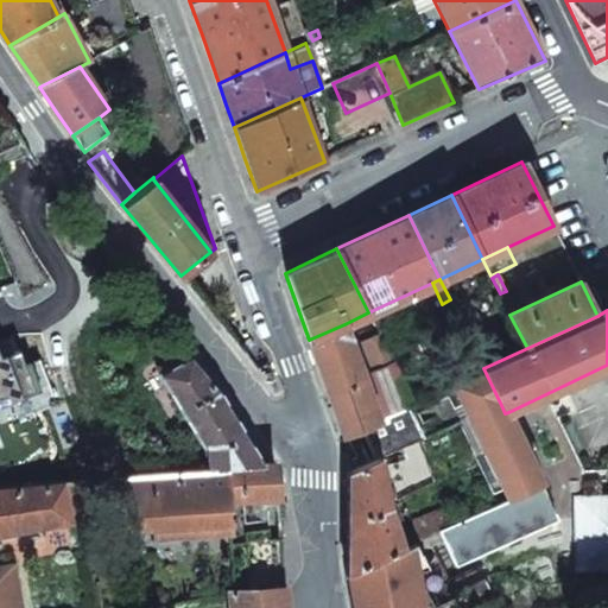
[(309,340),(343,436),(362,425),(378,418),(362,374),(344,324),(309,340)]
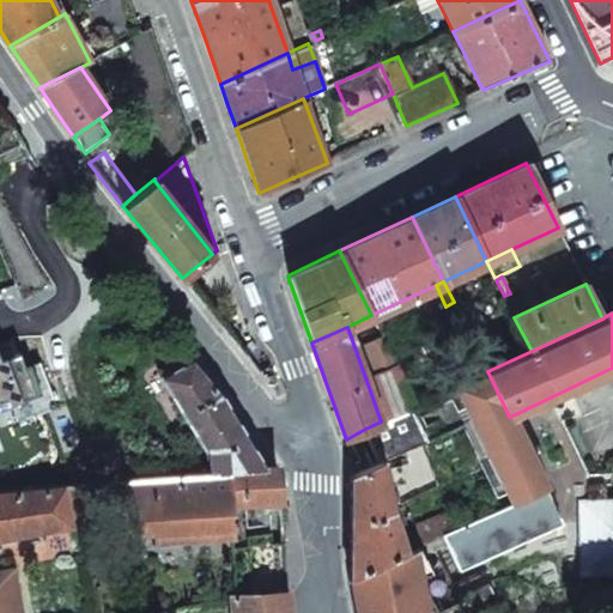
[(365,377),(381,422),(410,408),(419,404),(408,386),(382,335),(364,344),(376,372),(365,377)]
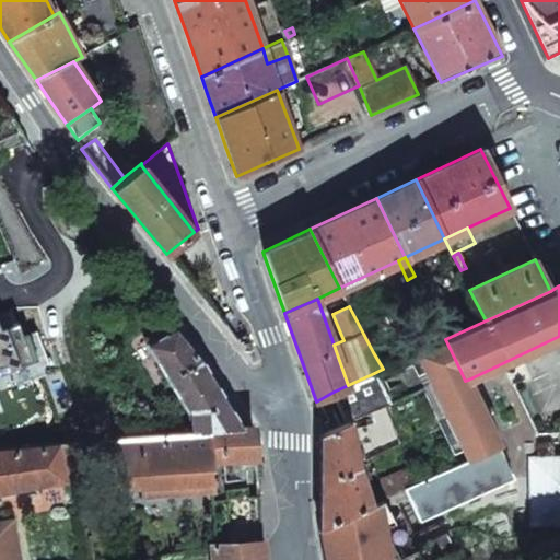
[(0,372),(32,360),(23,338),(16,322),(0,327),(0,372)]
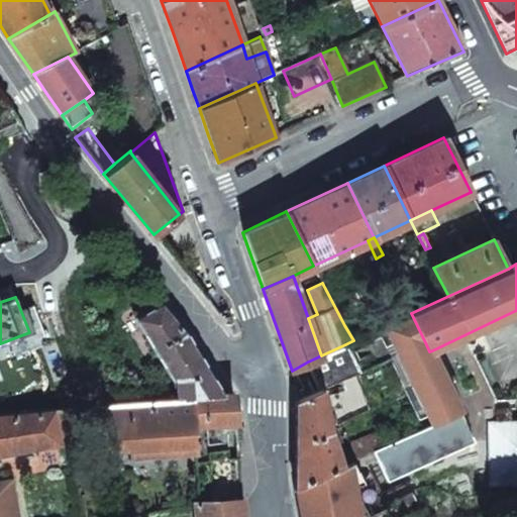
[(134,317),(138,321),(154,307),(151,303),(134,317)]
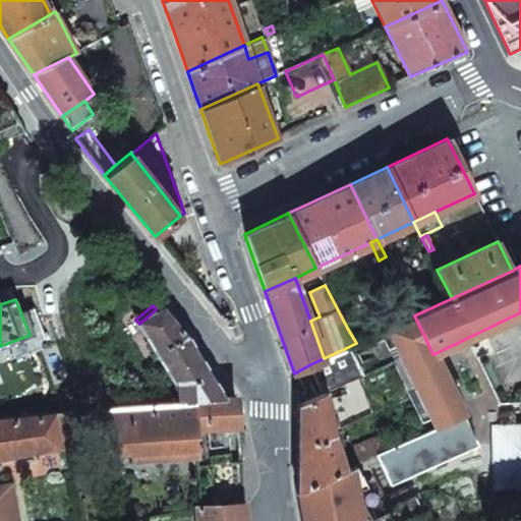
[(139,324),(177,385),(177,392),(221,389),(204,360),(186,333),(163,305),(156,309),(139,324)]
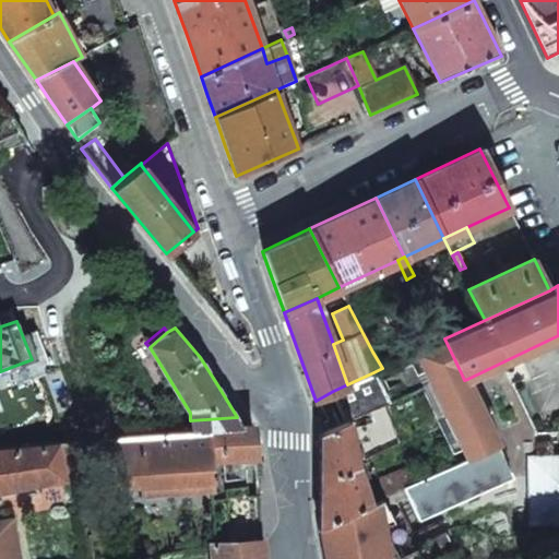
[(372,352),(382,368),(415,353),(428,346),(419,330),(372,352)]
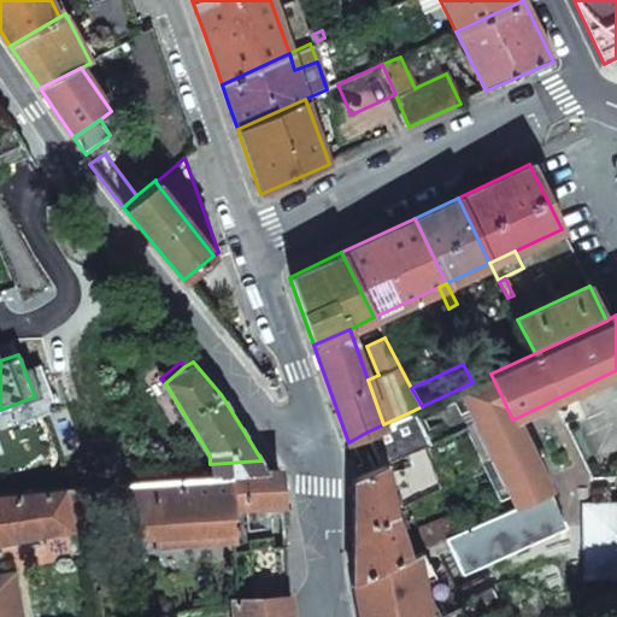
[(458,389),(475,423),(507,409),(491,374),(472,382),(458,389)]
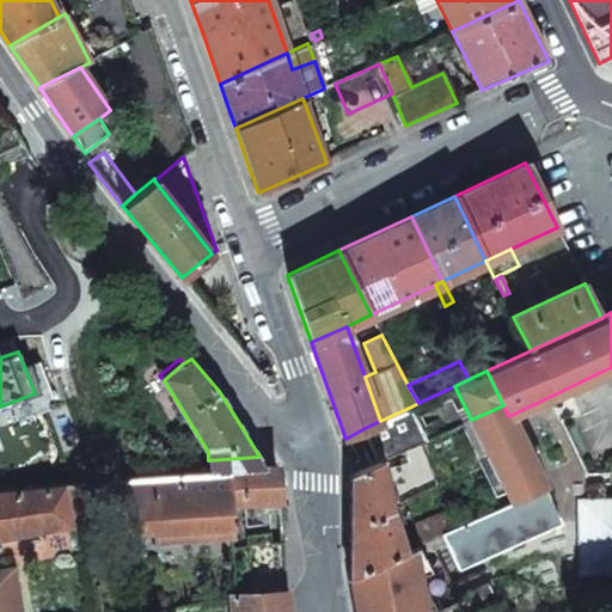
[(544,485),(512,415),(508,416),(503,405),(471,420),(510,502),(544,485)]
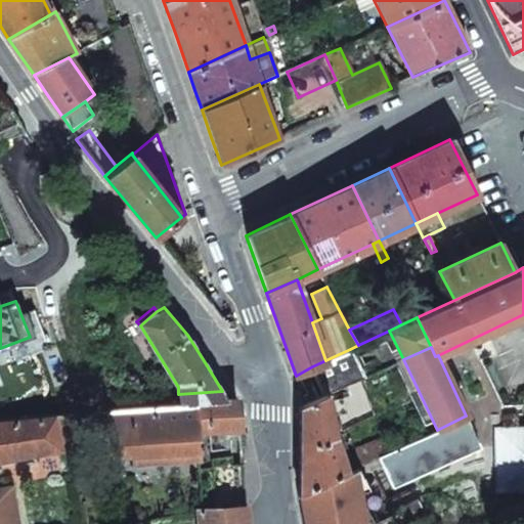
[(328,394),(364,377),(350,349),(325,360),(312,366),(325,394),(328,394)]
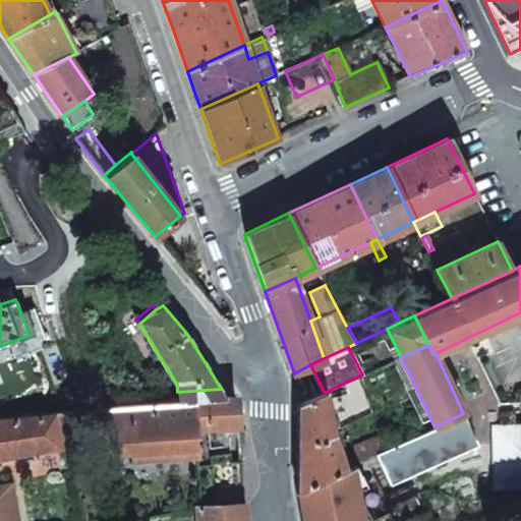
[(393,361),(426,430),(435,427),(401,357),(395,360),(393,361)]
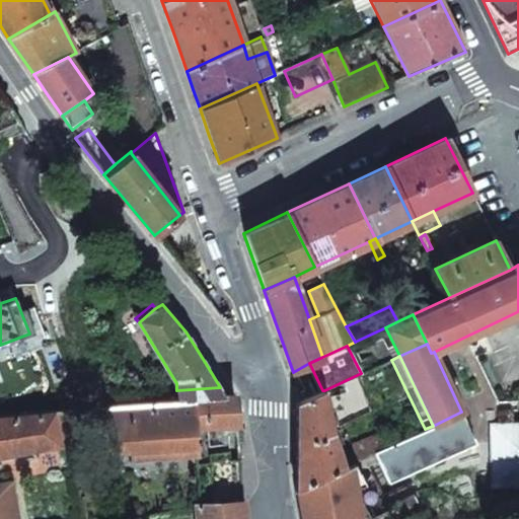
[(178,400),(195,399),(225,396),(220,387),(176,390),(178,400)]
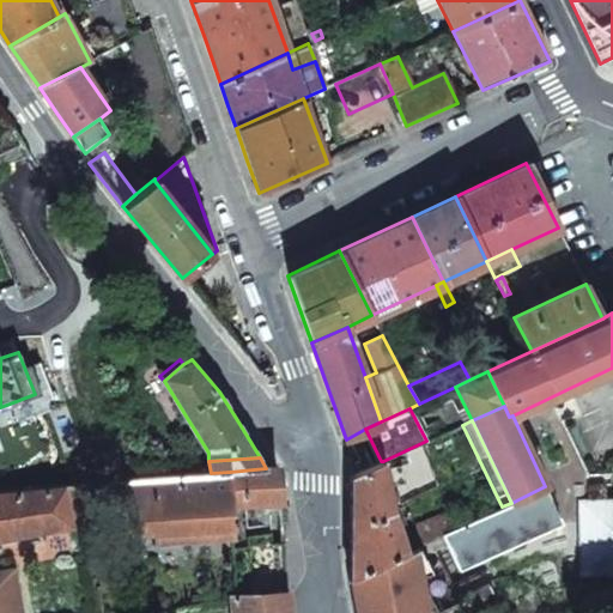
[(350,527),(350,578),(352,576),(354,575),(404,552),(398,527),(393,509),(390,491),(383,461),(381,461),(350,475),(350,527)]
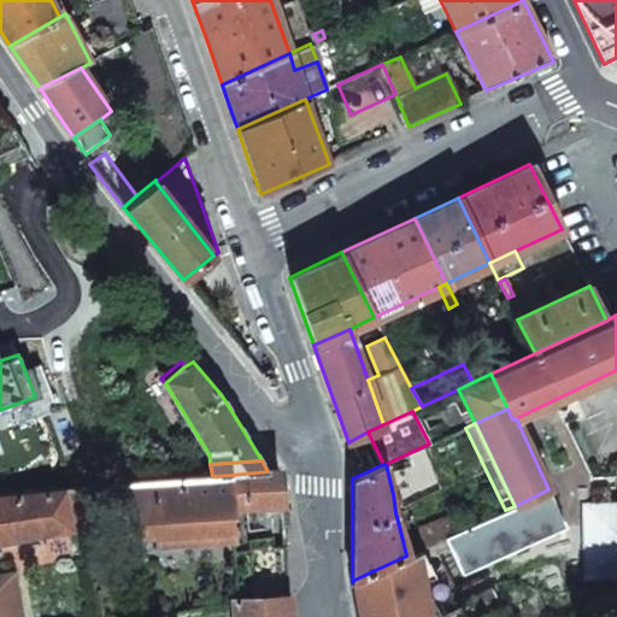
[(231,475),(234,509),(282,505),(278,471),(268,471),(231,475)]
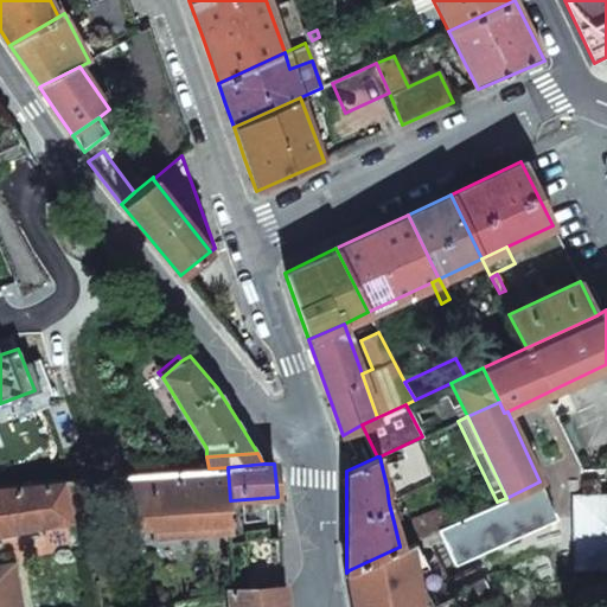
[(132,477),(133,523),(154,522),(231,516),(230,500),(228,467),(209,468),(132,477)]
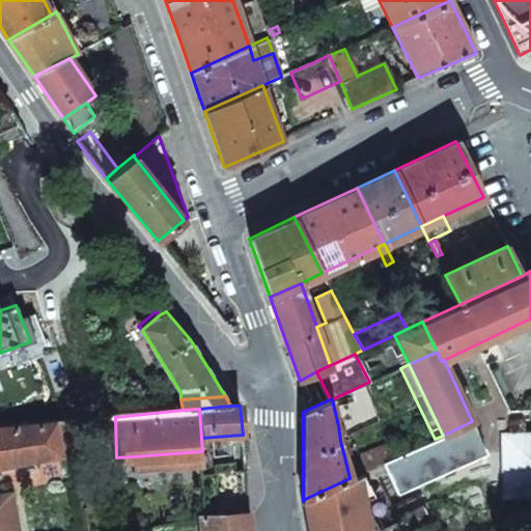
[(55,418),(62,453),(77,451),(72,417),(55,418)]
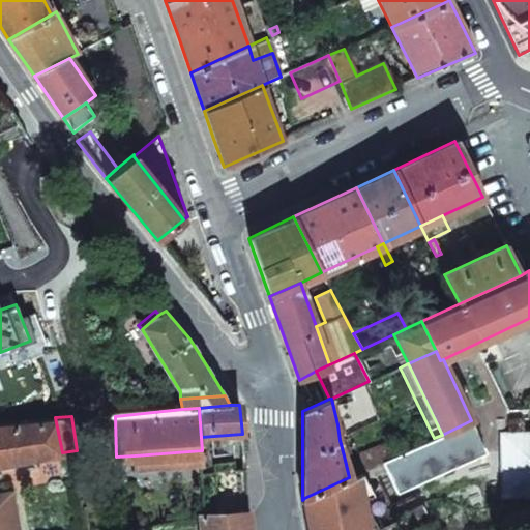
[(0,466),(62,454),(62,452),(55,417),(0,423),(0,466)]
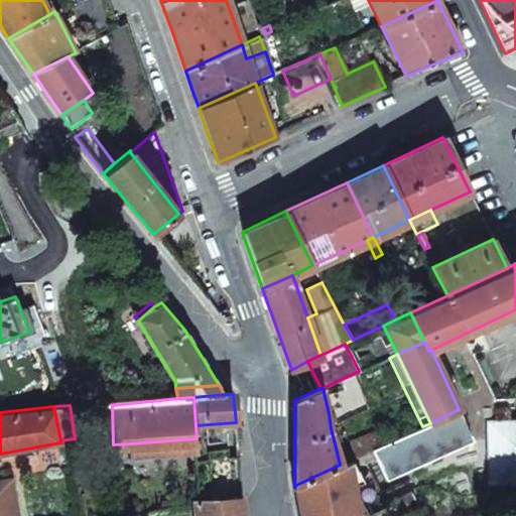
[(379,446),(372,449),(387,480),(473,439),(459,409),(430,423),(422,426),(379,446)]
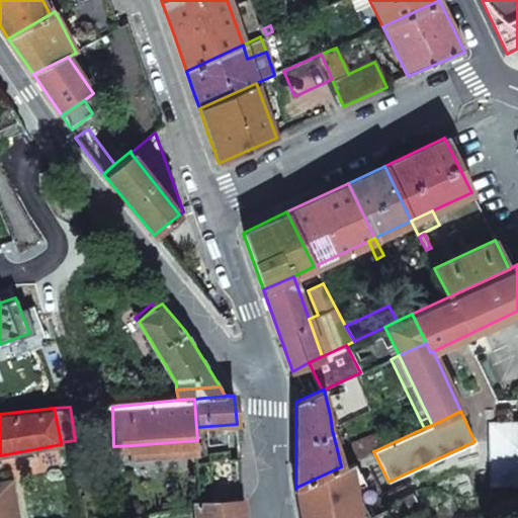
[(332,430),(336,445),(344,442),(339,430),(336,414),(330,415),(332,430)]
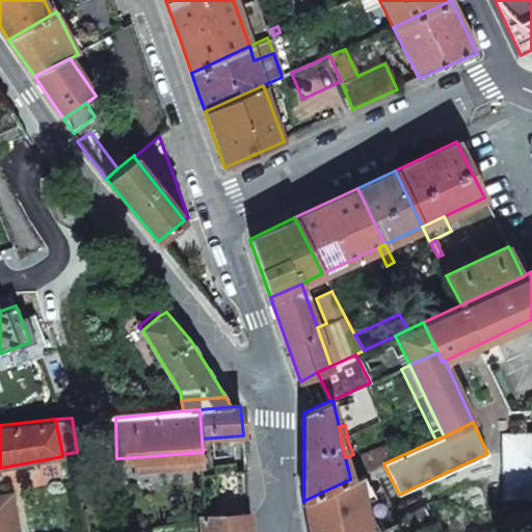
[(531,433),(503,434),(504,501),(531,500),(531,433)]
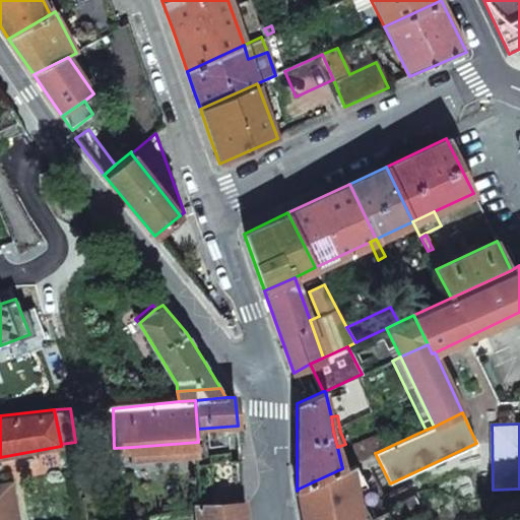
[(348,450),(354,463),(375,453),(382,450),(377,439),(348,450)]
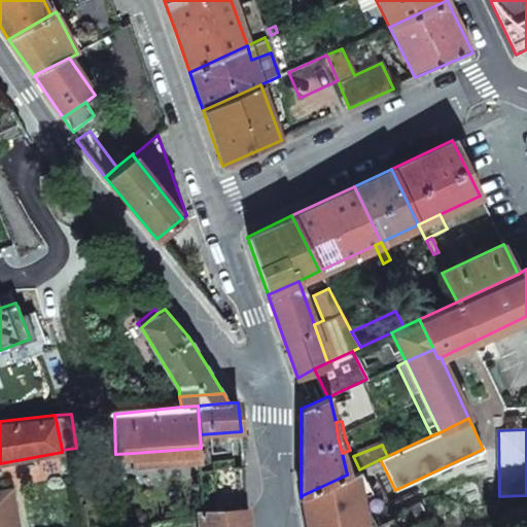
[(201,448),(134,453),(135,467),(202,462),(201,448)]
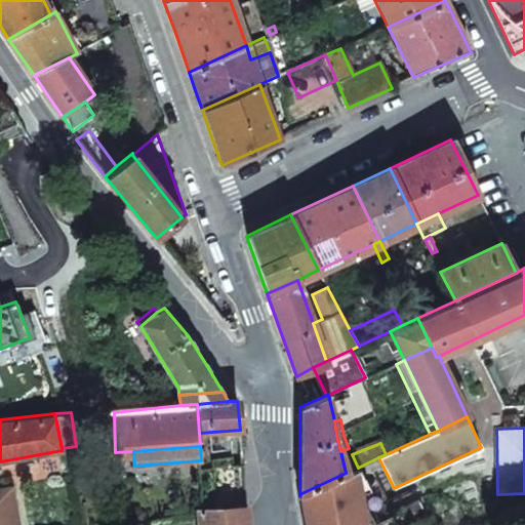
[(213,469),(216,498),(246,496),(243,466),(213,469)]
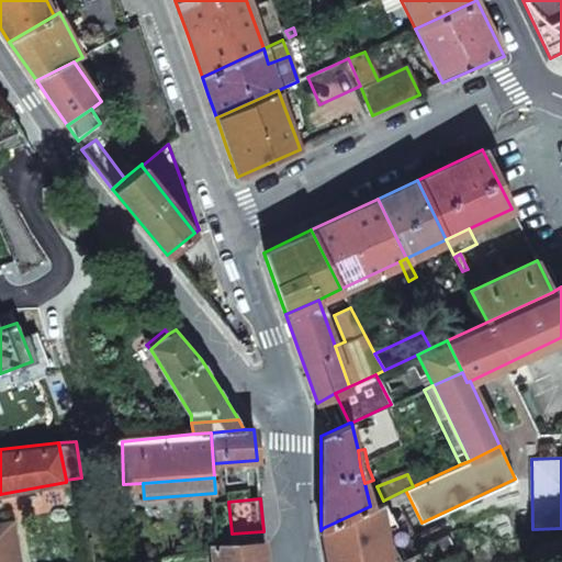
[(402,536),(383,501),(370,506),(325,527),(333,542),(326,546),(327,561),(402,561),(392,541),(402,536)]
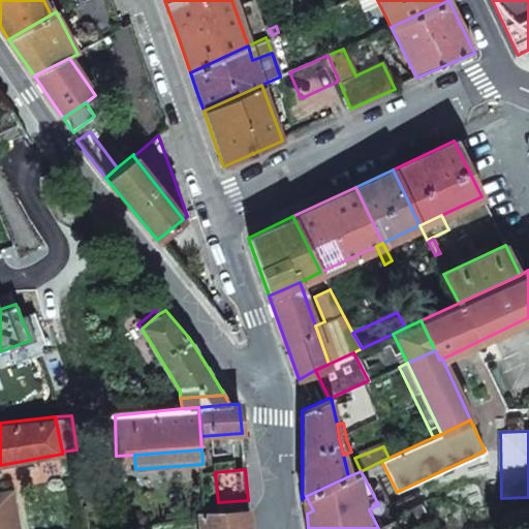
[(21,528),(13,489),(0,491),(0,528),(21,528)]
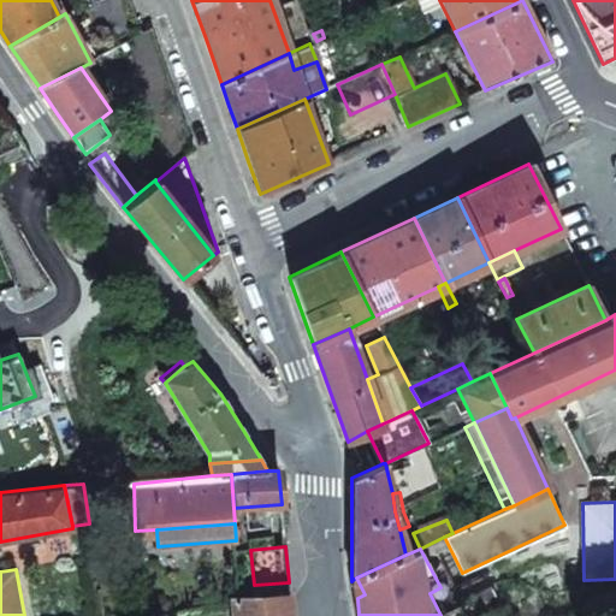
[(231,599),(234,615),(291,615),(289,594),(231,599)]
